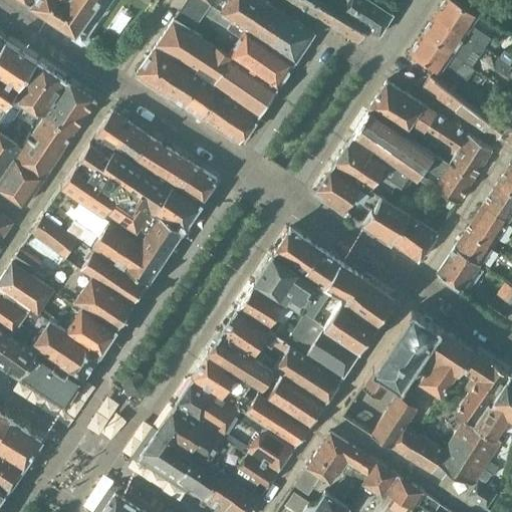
[(36,0),(32,6),(77,35),(73,41),(83,47),(88,46),(91,41),(89,36),(112,0),(36,0)]
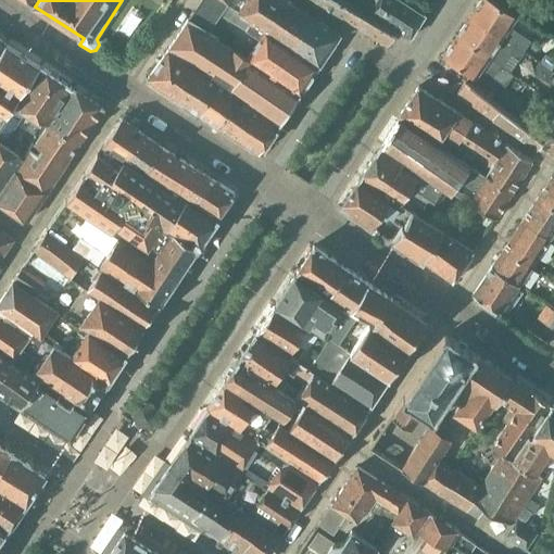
[(228,9),(215,0),(204,0),(191,21),(211,34),(228,9)]
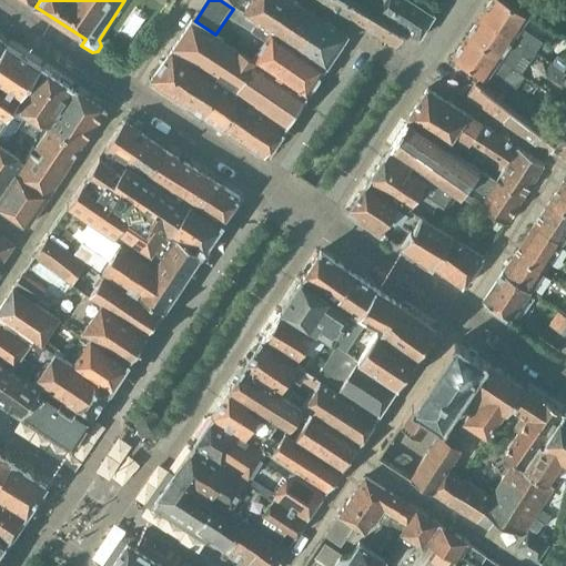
[(349,38),(290,0),(220,0),(233,9),(270,32),(326,70),(349,38)]
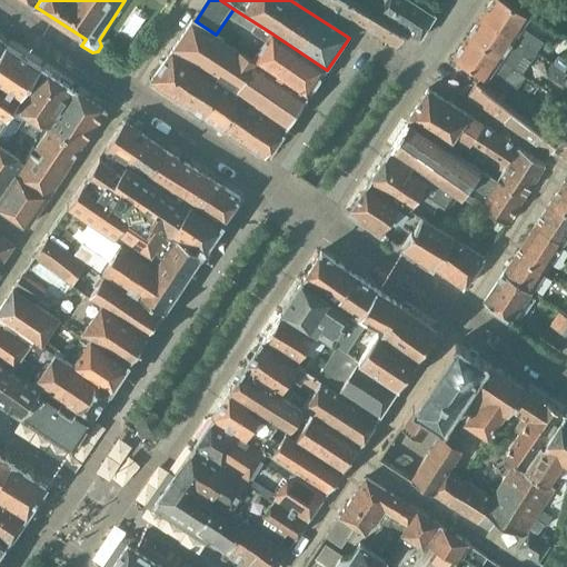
[(352,0),(329,0),(327,5),(330,7),(351,20),(361,6),(352,0)]
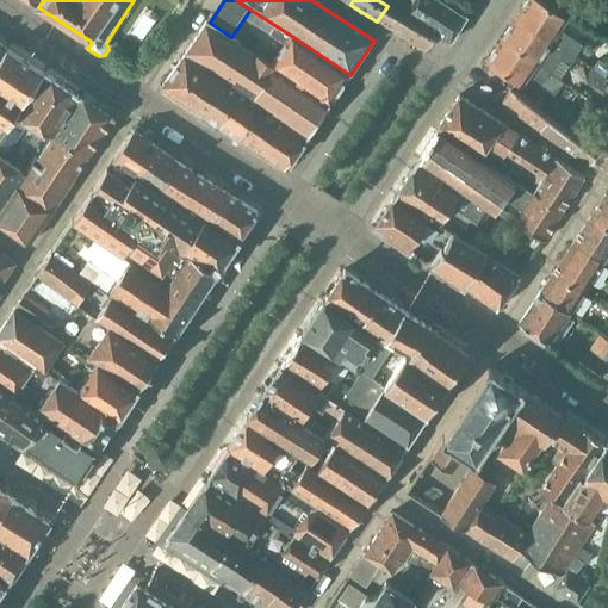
[(411,0),(416,2),(407,18),(439,38),(451,45),(467,19),(436,0),(411,0)]
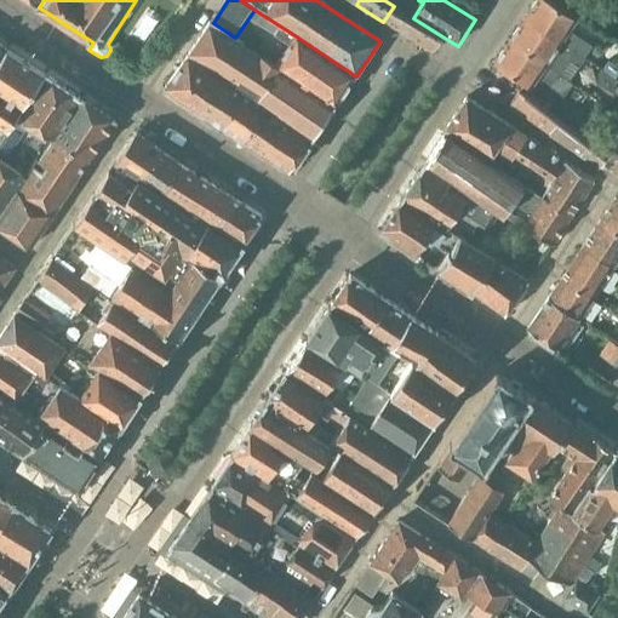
[(544,0),(541,0),(527,22),(585,59),(591,49),(571,35),(578,24),(589,32),(590,30),(544,0)]
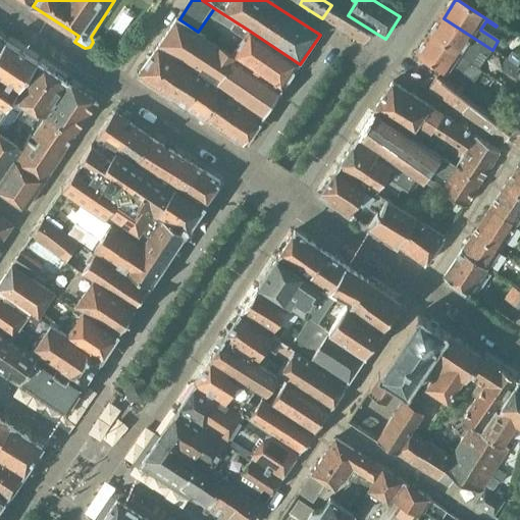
[(348,15),(331,5),(322,18),(366,46),(373,35),(375,33),(348,15)]
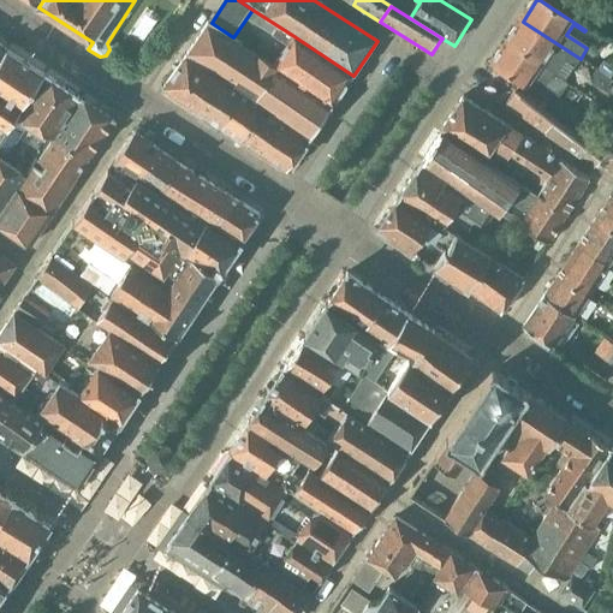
[(523,22),(507,43),(559,76),(567,64),(576,69),(582,60),(581,59),(523,22)]
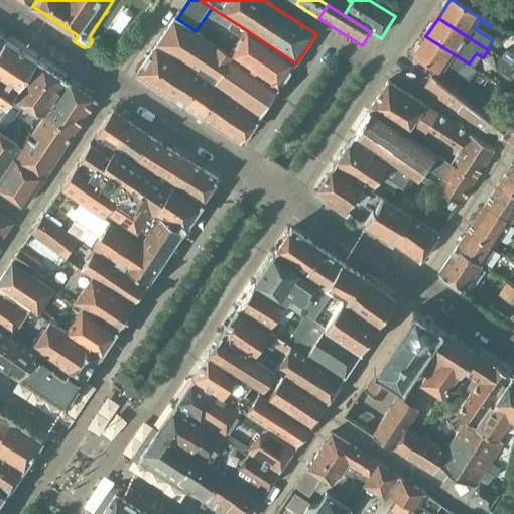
[(158,47),(155,51),(179,67),(193,76),(203,83),(221,94),(259,120),(278,91),(226,57),(229,53),(196,31),(177,19),(158,45),(158,47)]
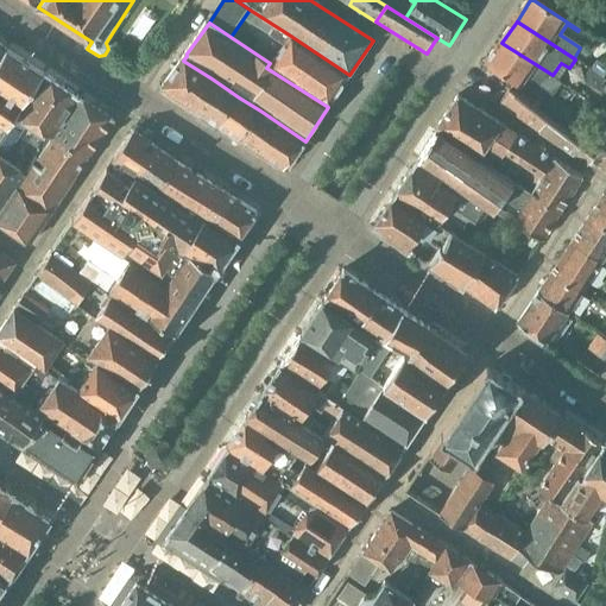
[(289,35),(270,63),(266,68),(328,107),(349,75),(289,35)]
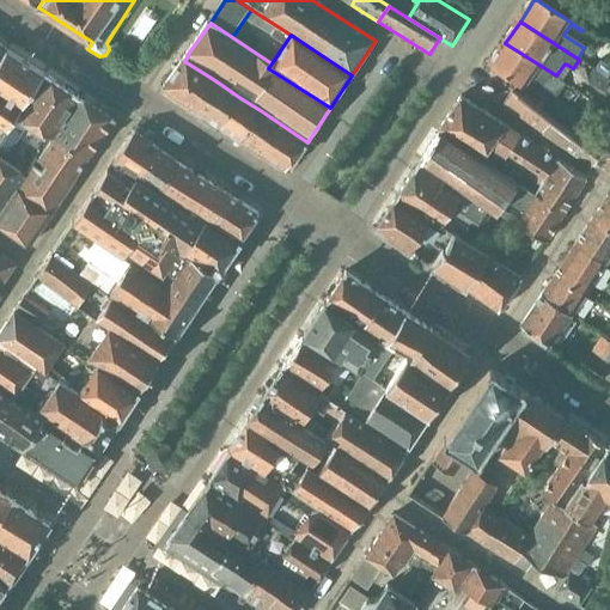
[(556,75),(505,43),(490,66),(526,90),(530,85),(541,92),(546,84),(556,91),(563,80),(556,75)]
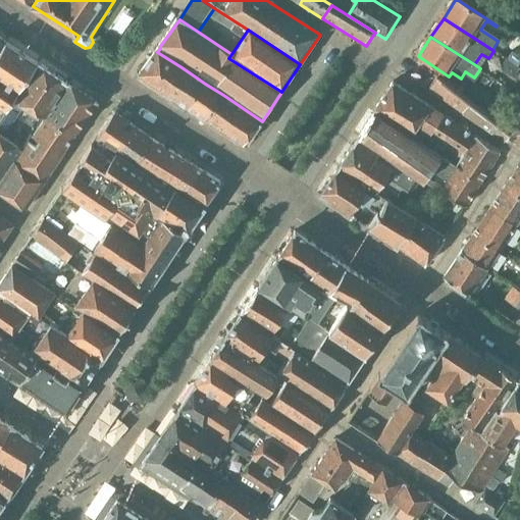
[(0,55),(8,44),(0,38),(0,55)]
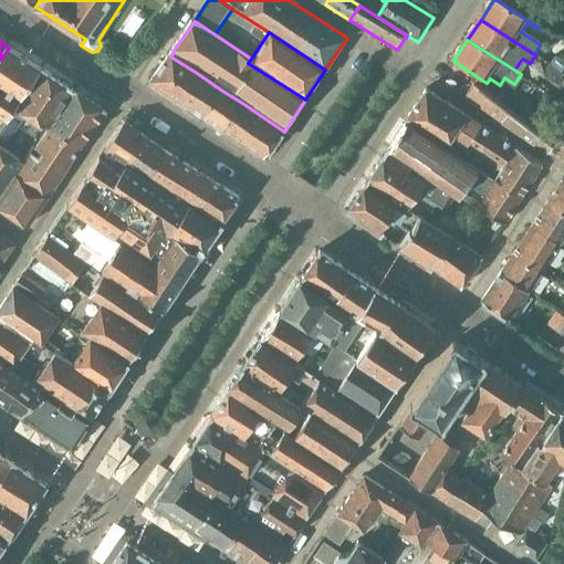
[(9,48),(0,60),(0,114),(9,121),(19,106),(43,71),(9,48)]
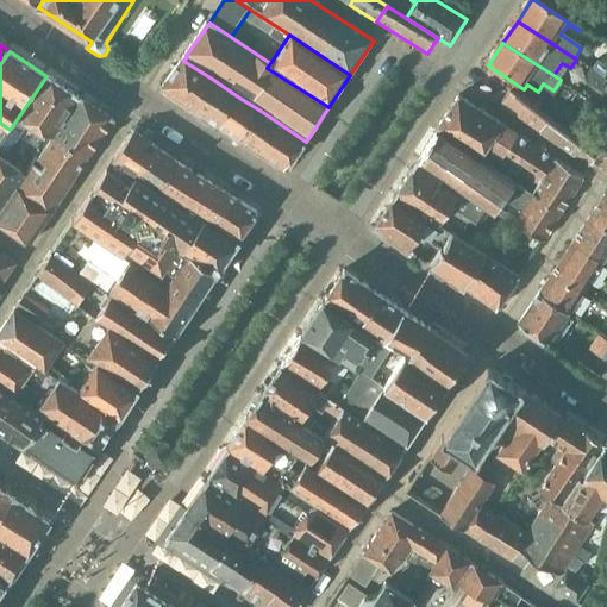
[(212,79),(183,61),(162,89),(193,108),(212,79)]
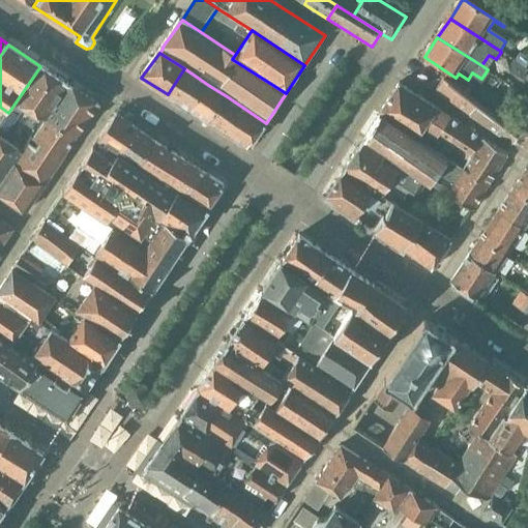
[(516,62),(527,70),(527,58),(522,54),(516,62)]
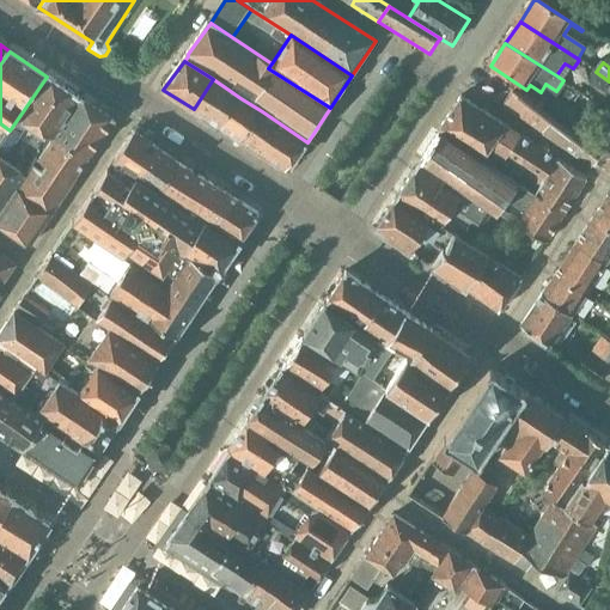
[(609,81),(596,72),(589,83),(604,95),(609,86),(609,81)]
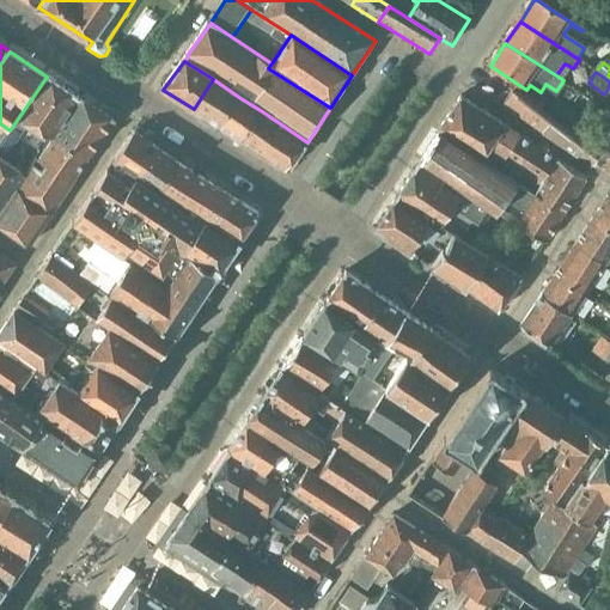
[(10,130),(0,145),(0,157),(6,162),(30,124),(54,140),(56,138),(58,139),(83,101),(47,77),(22,115),(10,130)]
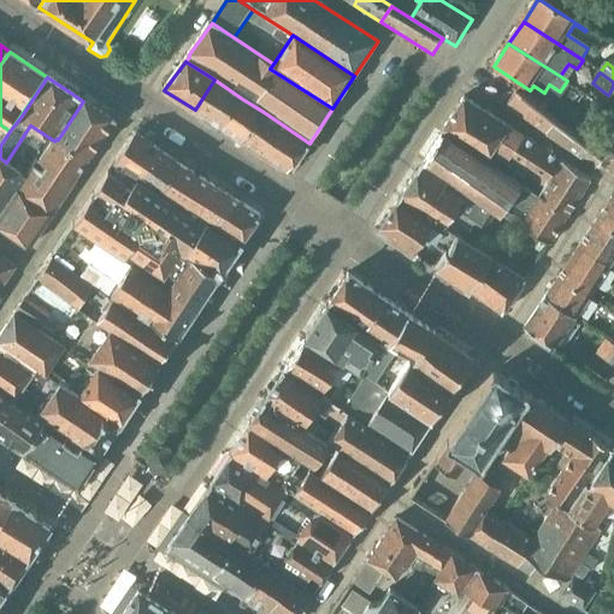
[(214,80),(195,110),(211,120),(230,90),(214,80)]
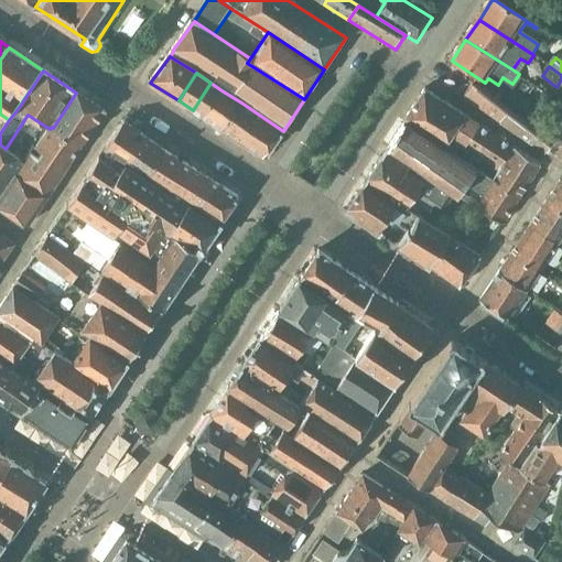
[(211,83),(193,110),(204,118),(222,90),(211,83)]
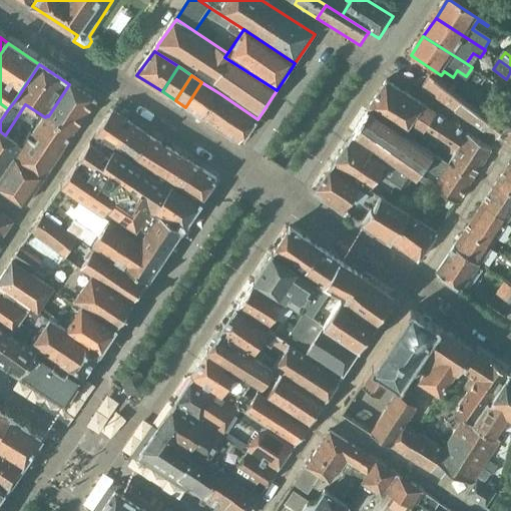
[(457,112),(464,103),(430,77),(423,88),(457,112)]
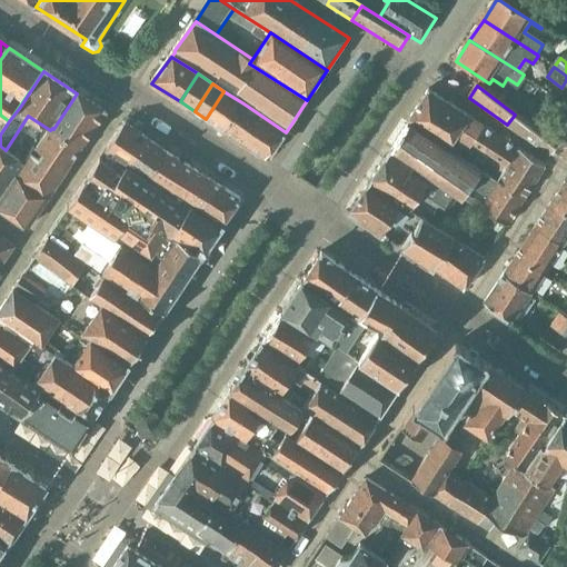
[(539,101),(525,90),(517,101),(531,111),(539,101)]
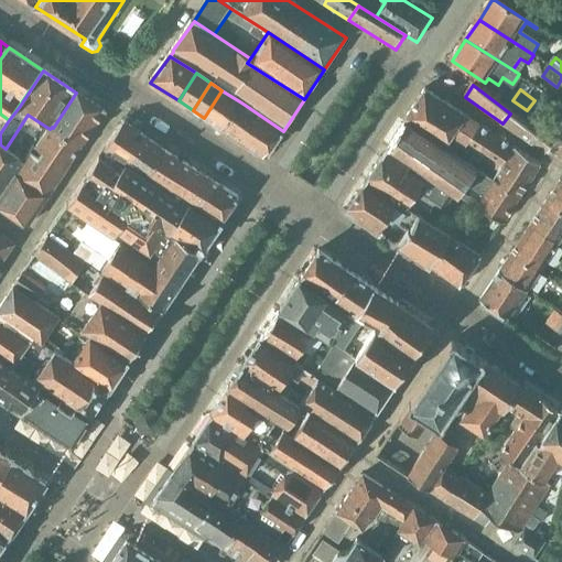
[(241,103),(222,90),(204,118),(223,130),(241,103)]
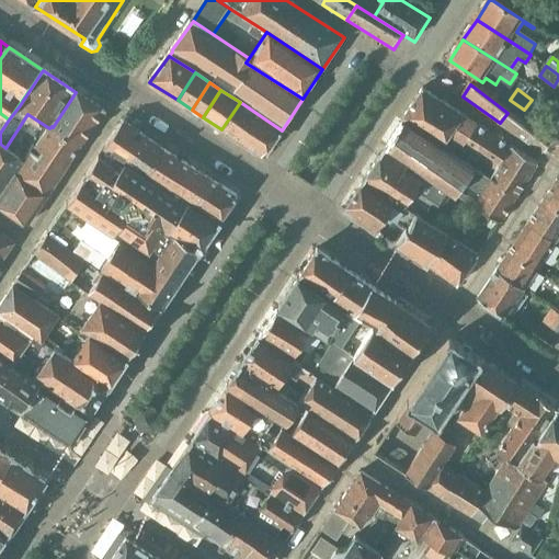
[(424,90),(406,118),(449,148),(468,118),(424,90)]
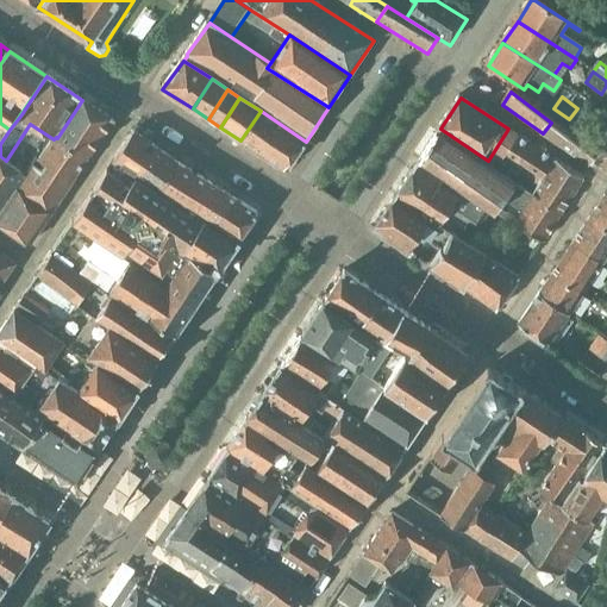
[(82,100),(57,138),(89,160),(116,121),(82,100)]
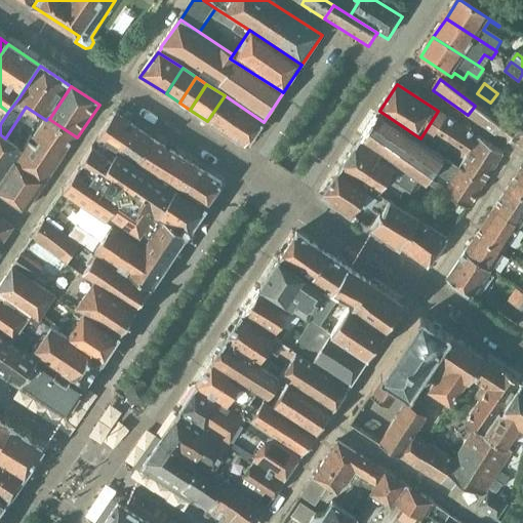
[(264,122),(225,95),(207,121),(246,148),(264,122)]
